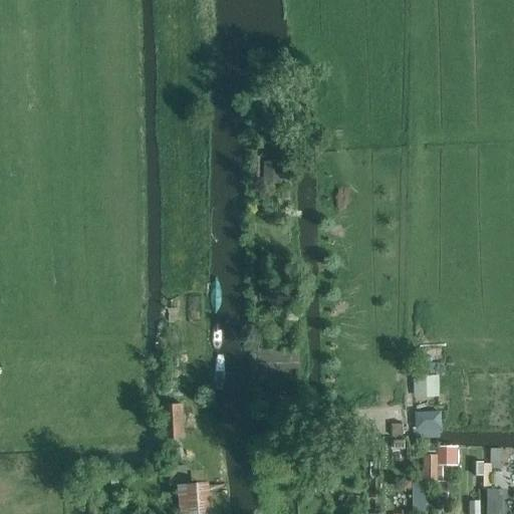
[(279,161),(270,161),(270,183),(279,183),(279,161)]
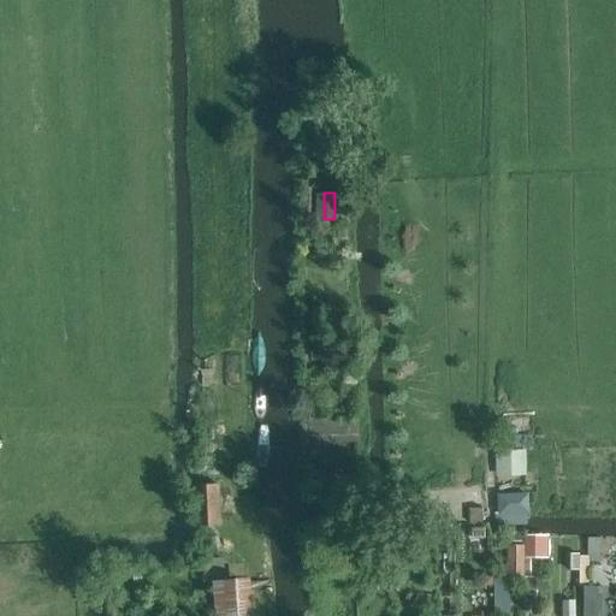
[(495,451),(496,477),(526,475),(525,450),(495,451)]
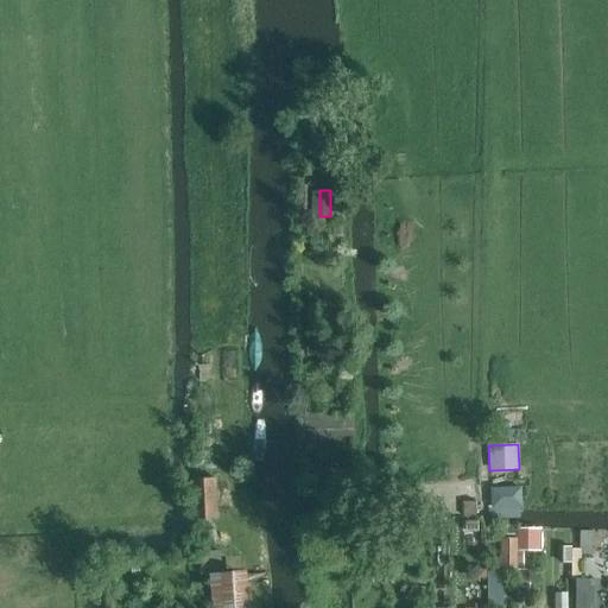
[(219,518),(216,477),(190,479),(192,519),(219,518)]
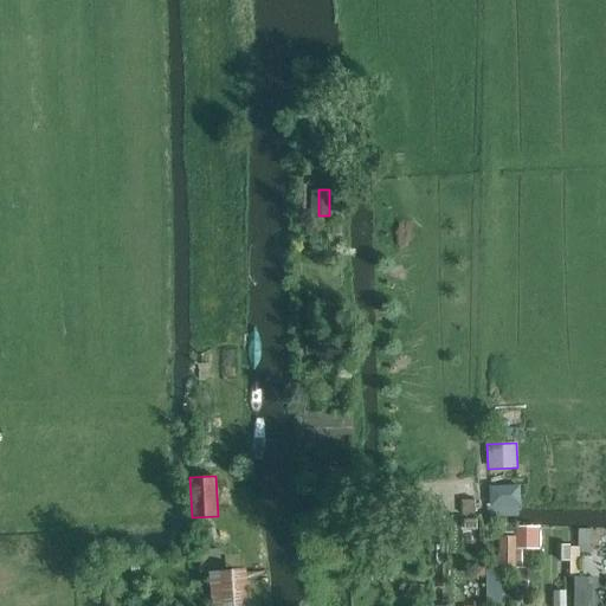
[(516,487),(491,488),(489,489),(490,504),(491,505),(517,504),(519,502),(519,488),(516,487)]
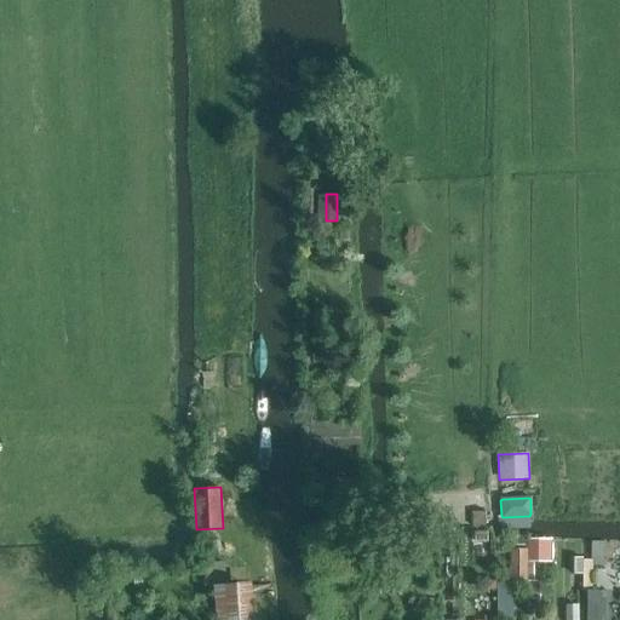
[(483,512),(471,512),(471,526),(483,526),(483,512)]
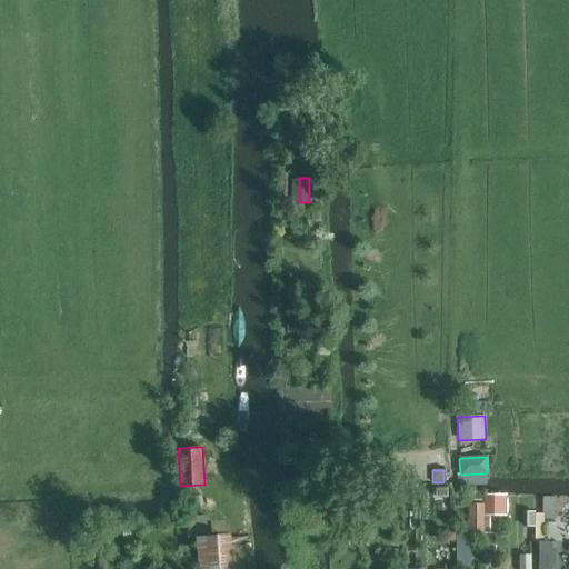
[(451,487),(432,487),(432,507),(452,507),(451,487)]
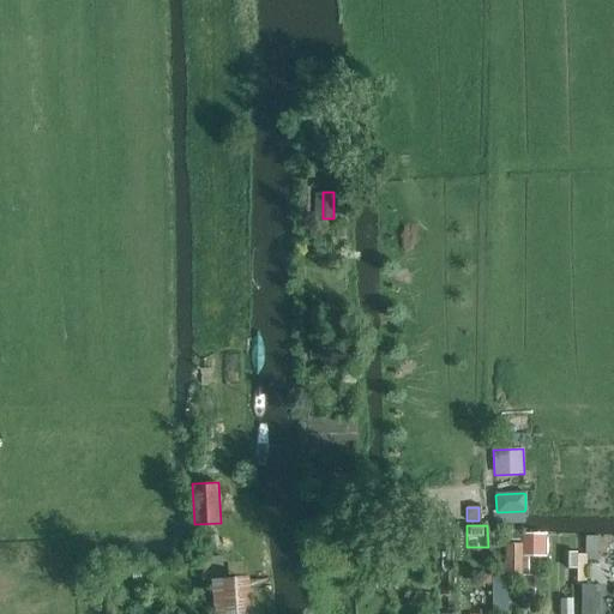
[(524,533),(523,533),(522,533),(522,557),(529,557),(546,557),(546,533),(524,533)]
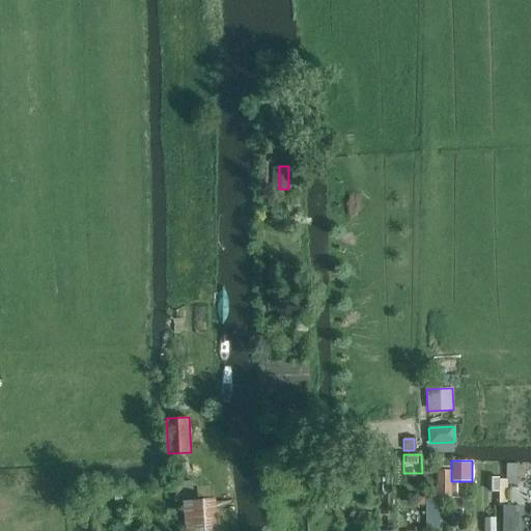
[(446,504),(446,500),(449,500),(449,499),(449,481),(449,470),(435,470),(435,499),(426,499),(426,529),(440,529),(439,514),(437,513),(436,506),(441,505),(446,504)]
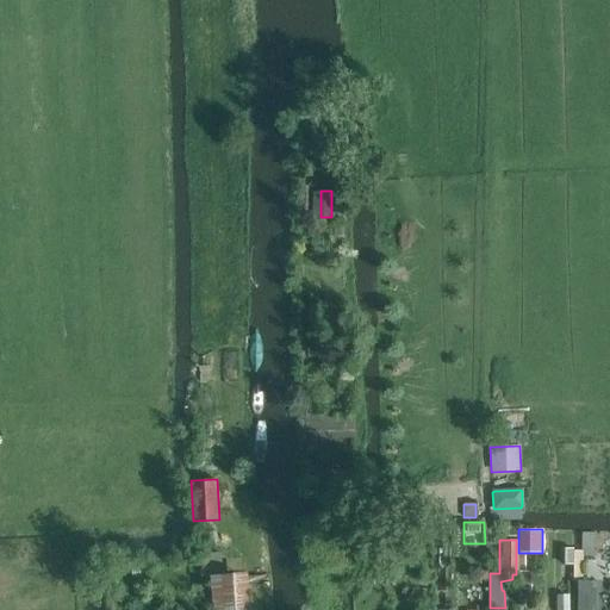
[(348,548),(334,549),(335,565),(349,564),(348,548)]
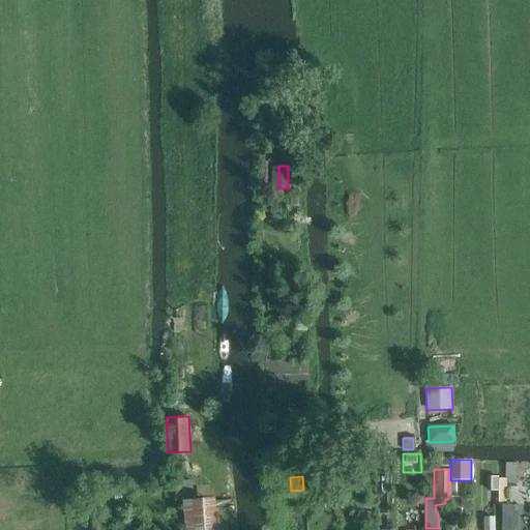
[(508,504),(509,478),(499,478),(498,504),(508,504)]
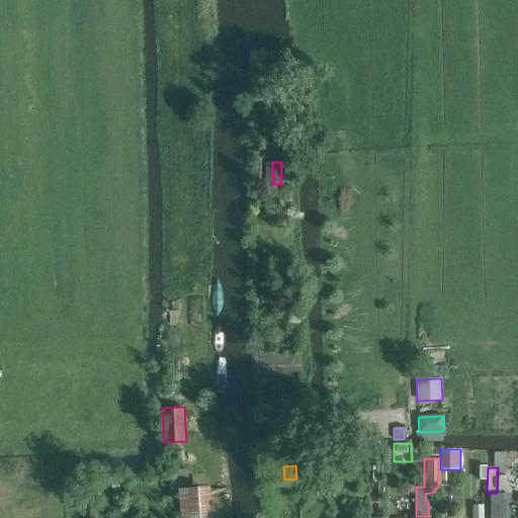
[(178,489),(178,494),(180,517),(200,517),(212,517),(209,486),(178,489)]
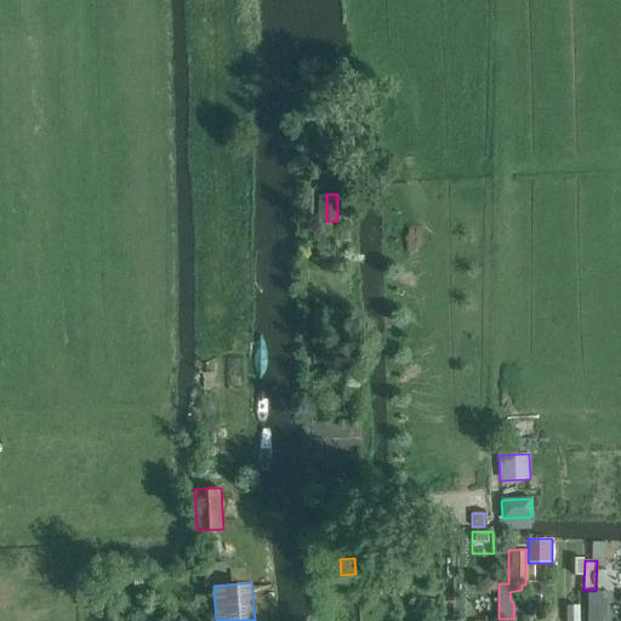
[(535,584),(528,584),(528,599),(540,599),(540,584),(535,584)]
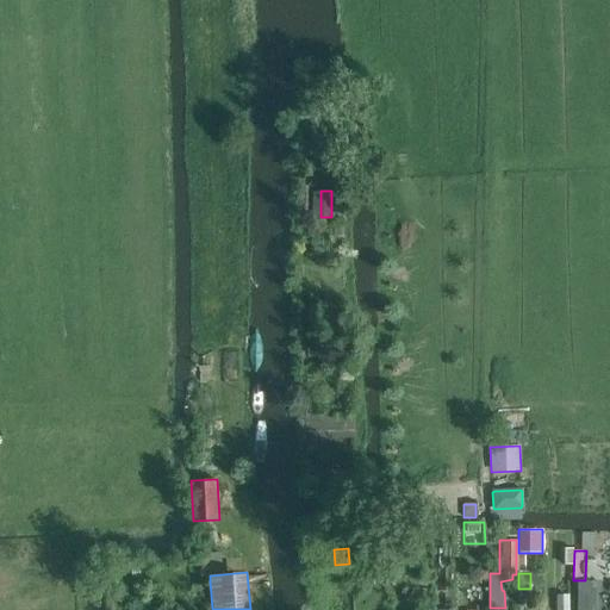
[(592,609),(592,580),(578,580),(578,609),(592,609)]
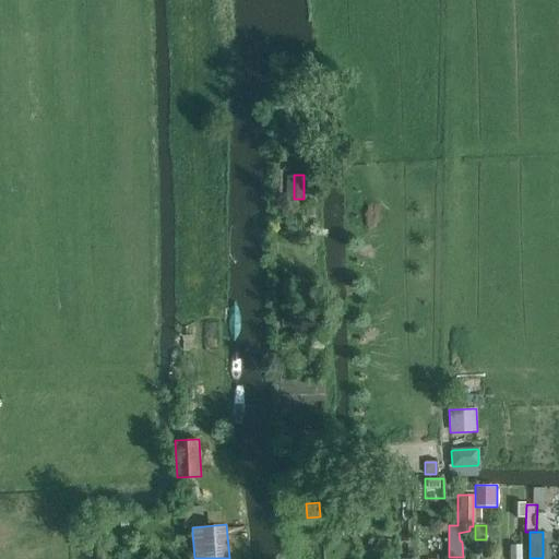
[(389,543),(381,544),(382,557),(391,556),(389,543)]
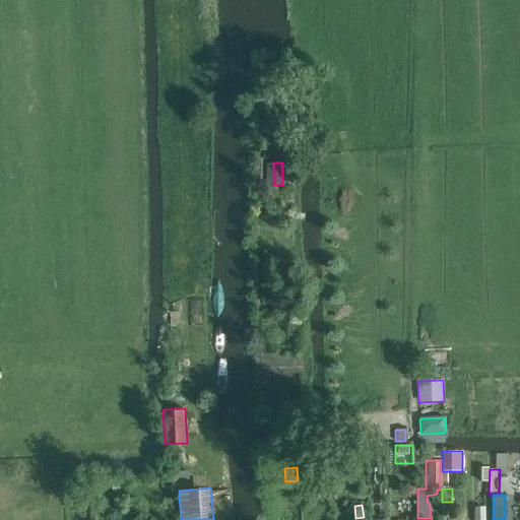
[(372,508),(372,519),(386,519),(387,508),(372,508)]
